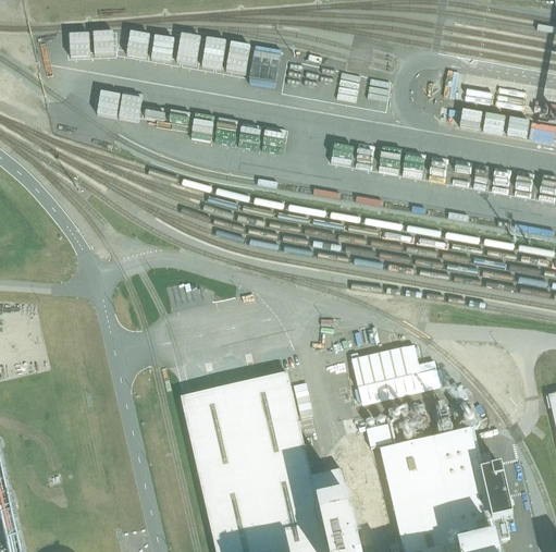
[(149,62),(162,63),(164,34),(150,34),(149,62)]
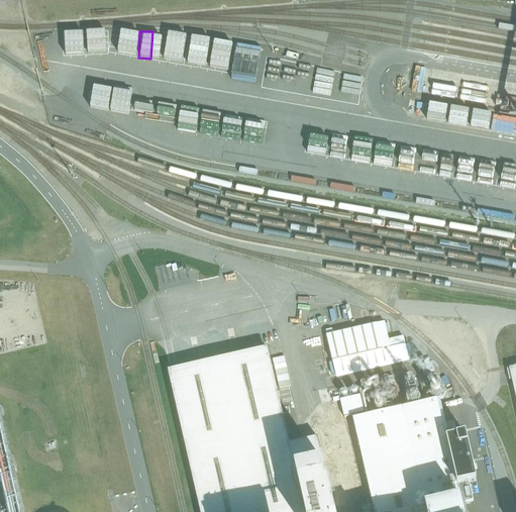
[(165,61),(168,34),(155,33),(151,60),(165,61)]
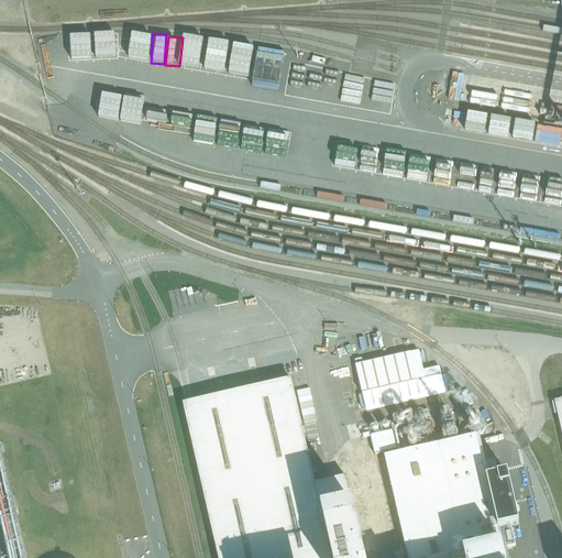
[(275,89),(283,48),(257,44),(250,84),(275,89)]
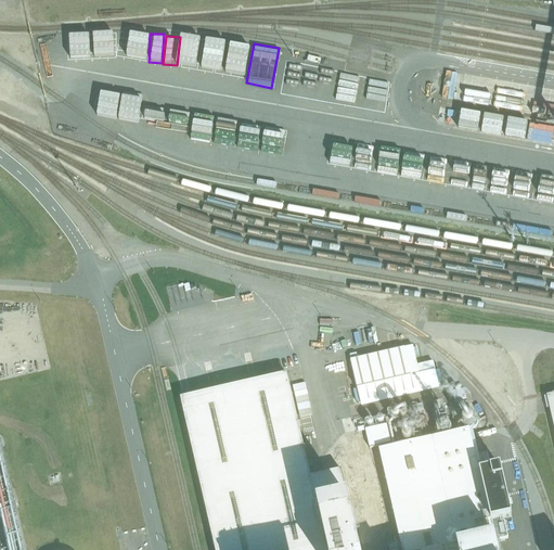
[(101,86),(98,94),(116,101),(119,92),(101,86)]
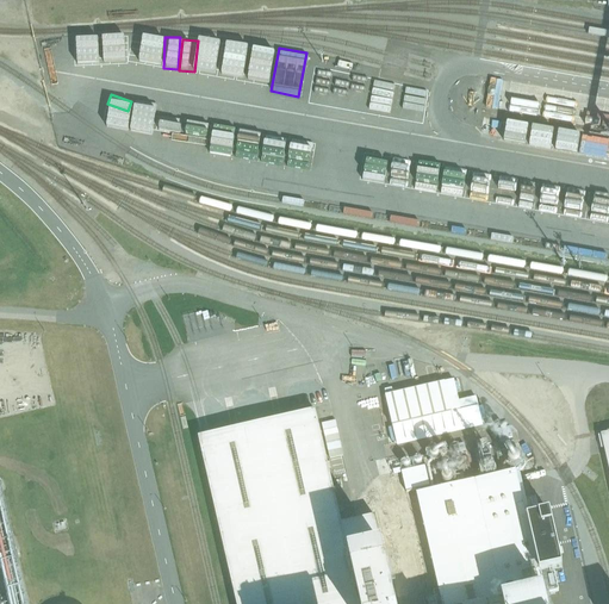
[(141,104),(137,118),(157,123),(160,109),(141,104)]
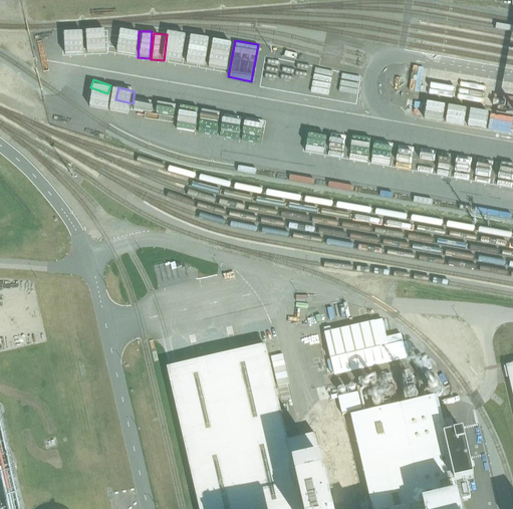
[(138,95),(136,103),(154,107),(156,99),(138,95)]
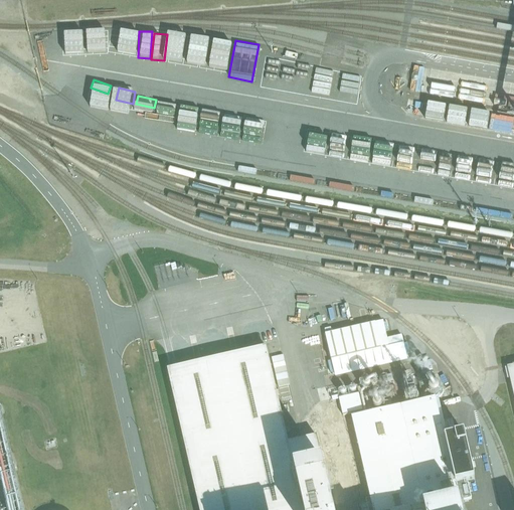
[(405,107),(418,112),(422,101),(409,96),(405,107)]
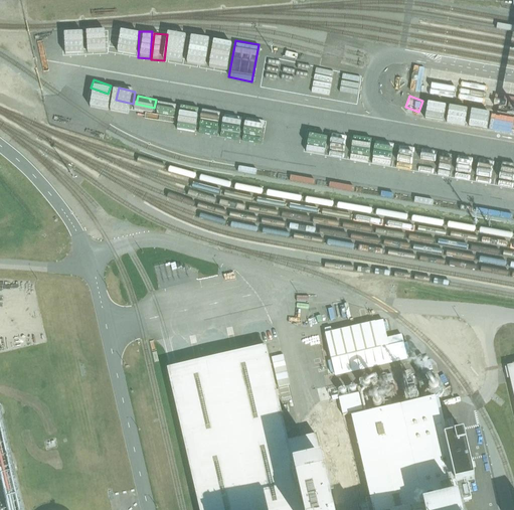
[(156,108),(174,111),(176,100),(158,97),(156,108)]
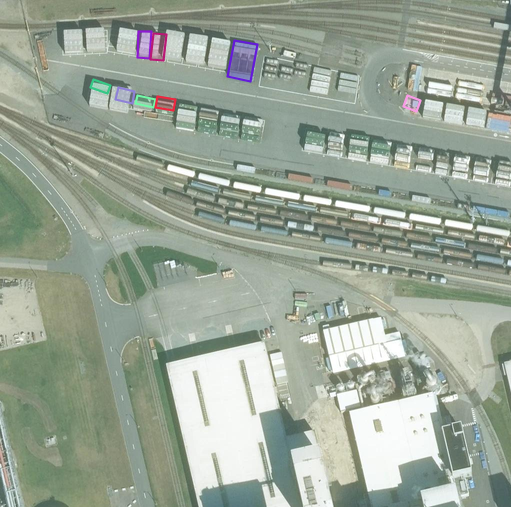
[(177,106),(176,121),(195,122),(196,107),(177,106)]
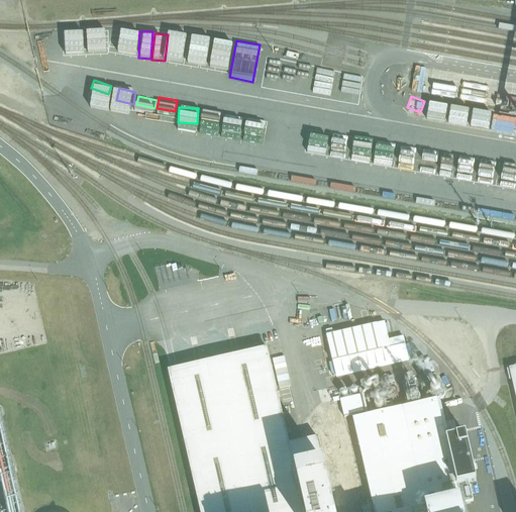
[(200,125),(218,126),(219,110),(201,109),(200,125)]
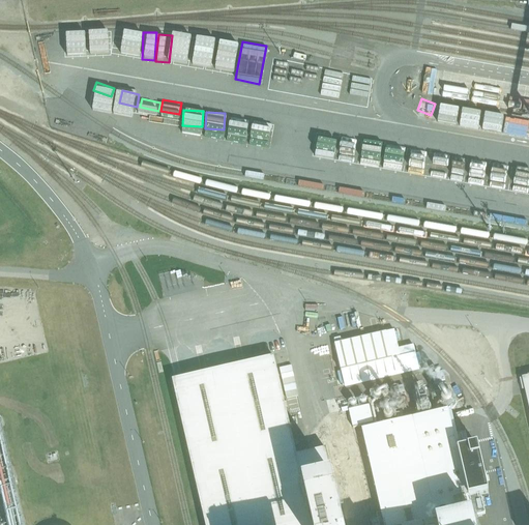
[(242,140),(245,116),(231,115),(228,138),(242,140)]
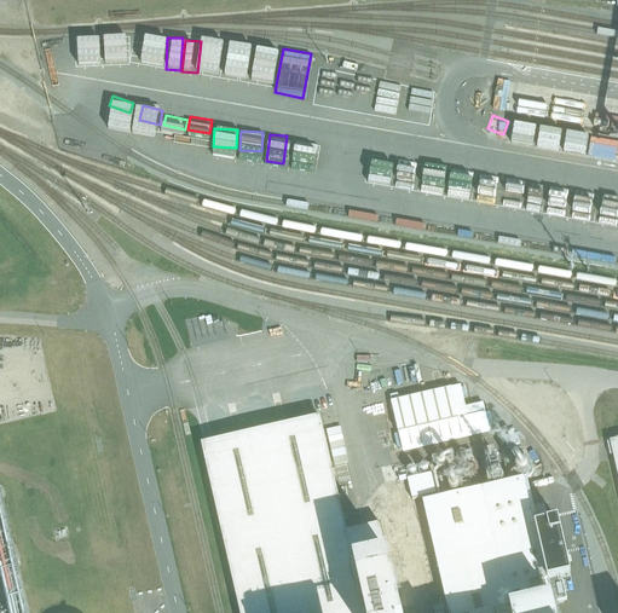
[(311,154),(312,140),(295,140),(295,154),(311,154)]
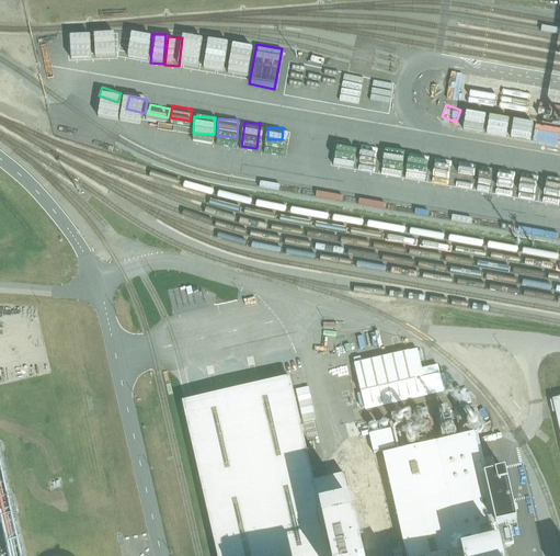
[(351,157),(352,144),(336,143),(335,156),(351,157)]
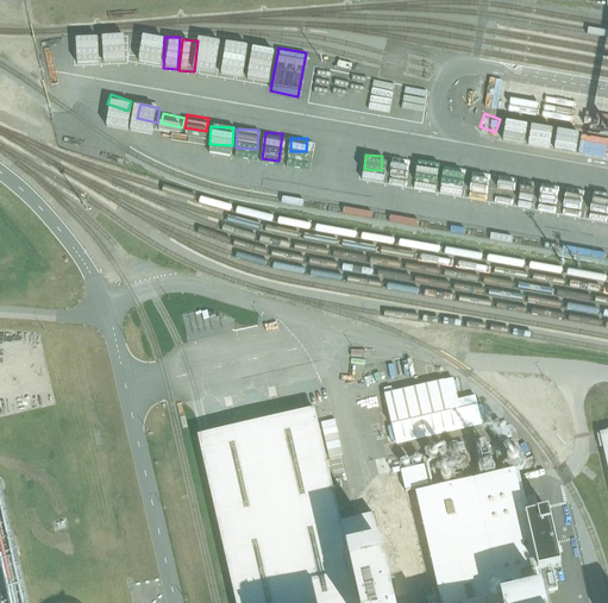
[(388,181),(405,183),(408,162),(393,158),(388,181)]
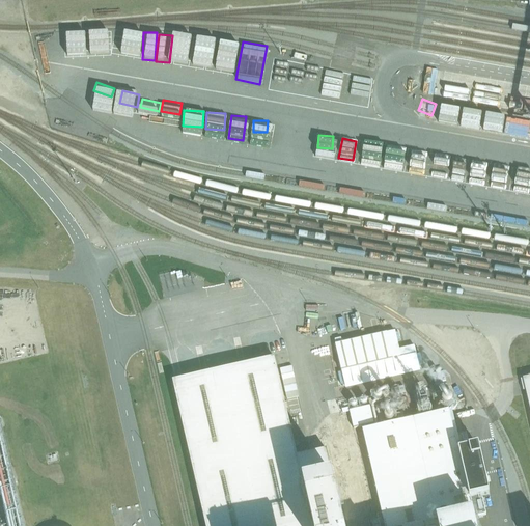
[(364,141),(363,147),(377,149),(378,143),(364,141)]
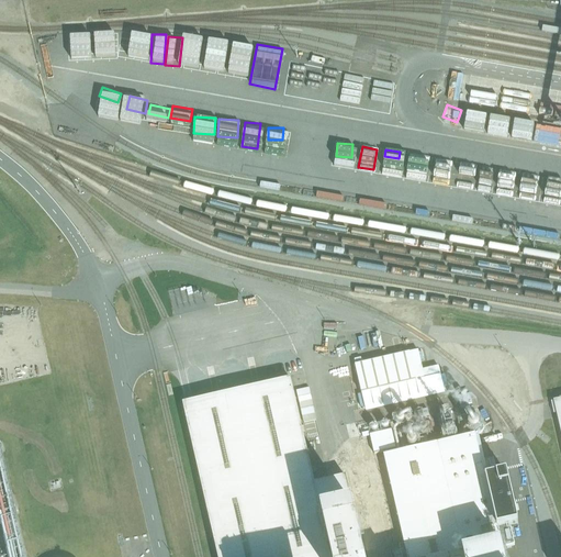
[(383,159),(382,171),(397,171),(397,159),(383,159)]
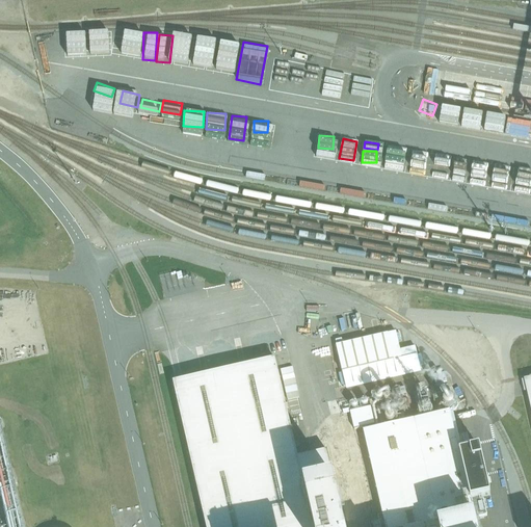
[(452,172),(465,173),(465,156),(453,155),(452,172)]
